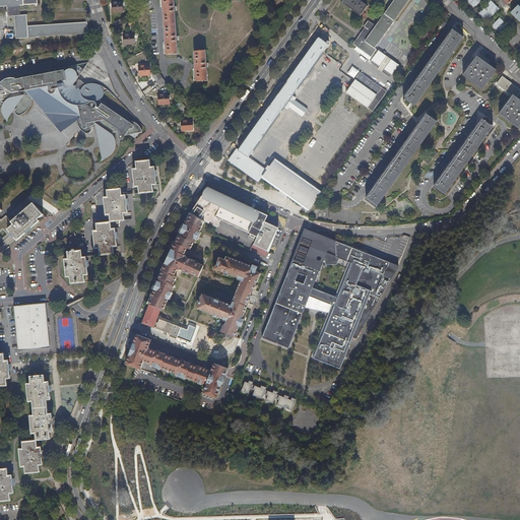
[(9,16),(15,15),(16,38),(28,37),(28,36),(87,33),(87,20),(28,24),(28,15),(20,15),(20,6),(39,5),(38,0),(0,0),(0,7),(8,7),(9,16)]
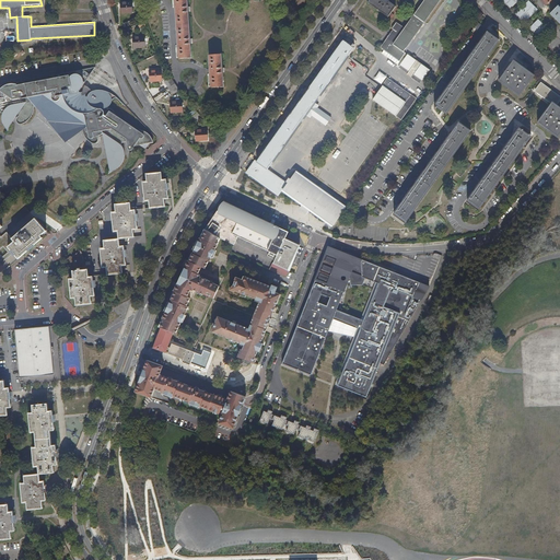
[(175,0),(179,58),(191,58),(190,42),(188,9),(187,0),(175,0)]
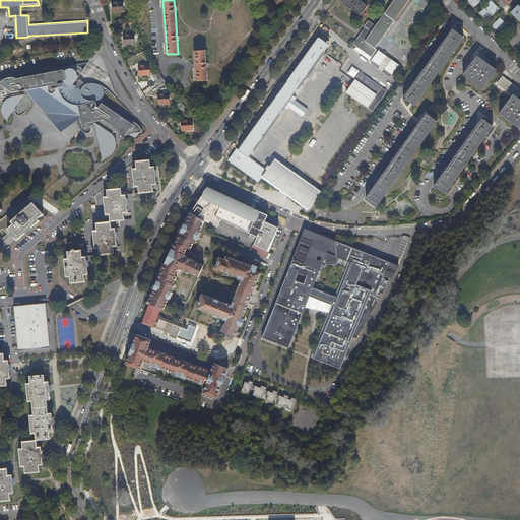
[(356,0),(344,0),(341,4),(361,18),(368,8),(356,0)]
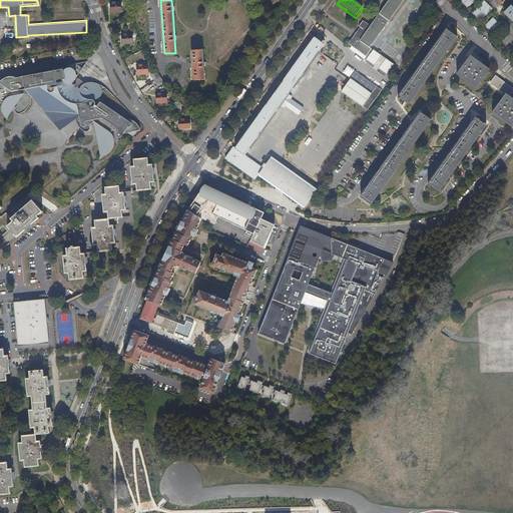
[(372,50),(370,49),(405,0),(391,0),(371,28),(363,22),(359,28),(361,29),(363,30),(357,39),(354,38),(349,45),(352,47),(350,50),(364,61),(372,50)]
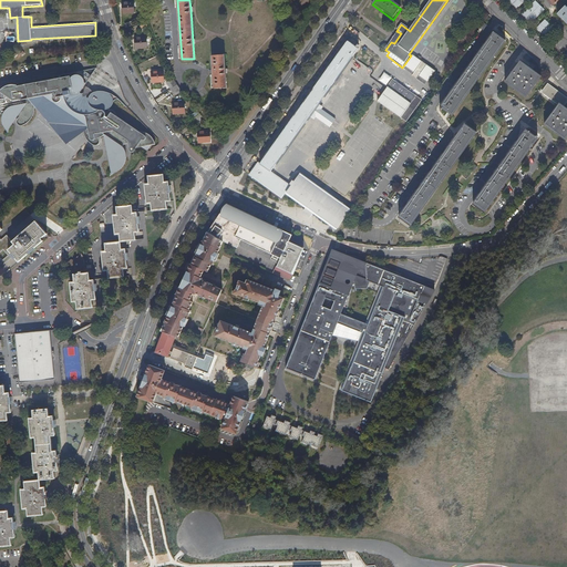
[(511,0),(508,2),(516,10),(525,0),(511,0)]
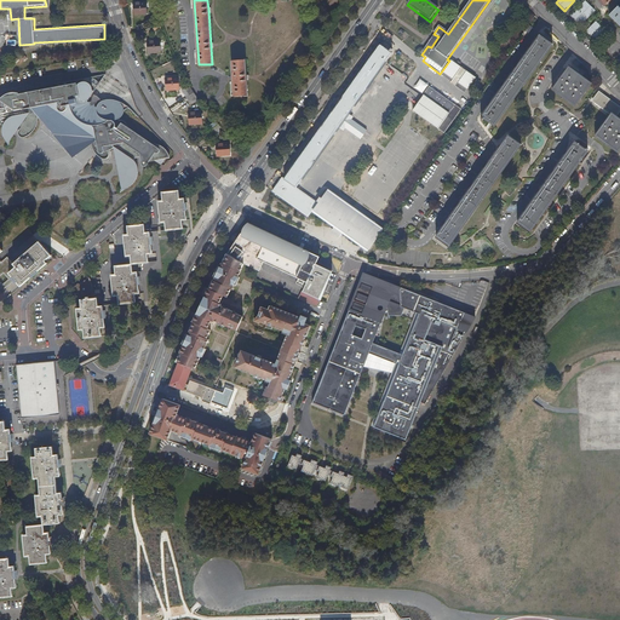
[(148,3),(135,4),(135,16),(148,15),(148,3)]
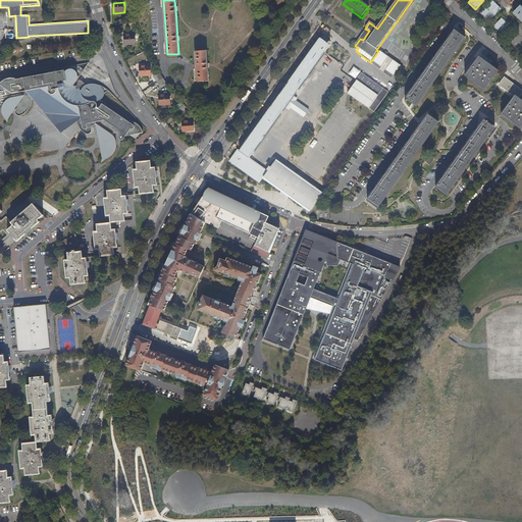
[(492,4),(481,15),(488,22),(500,11),(492,4)]
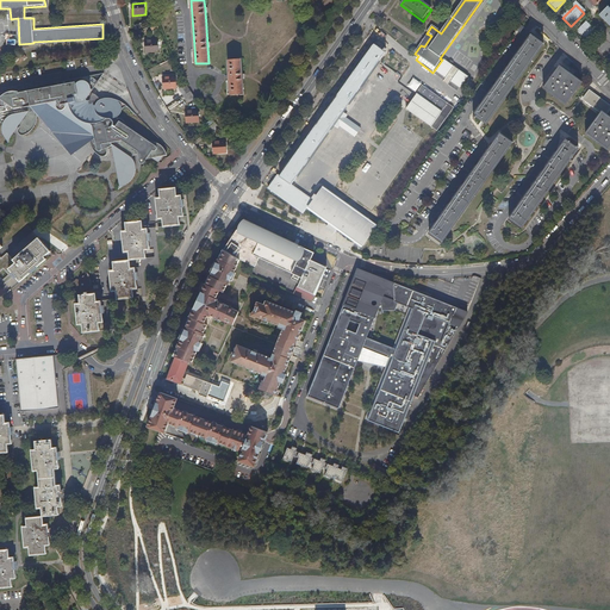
[(609,6),(609,7),(599,17),(609,27),(609,10),(609,8),(609,6)]
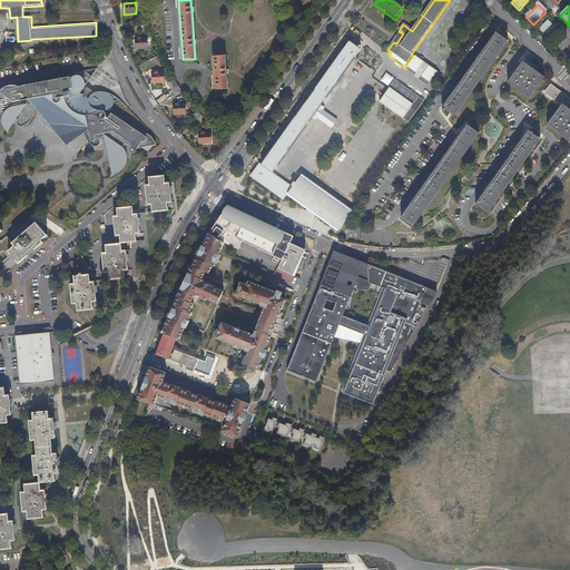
[(548,23),(540,32),(550,41),(558,32),(548,23)]
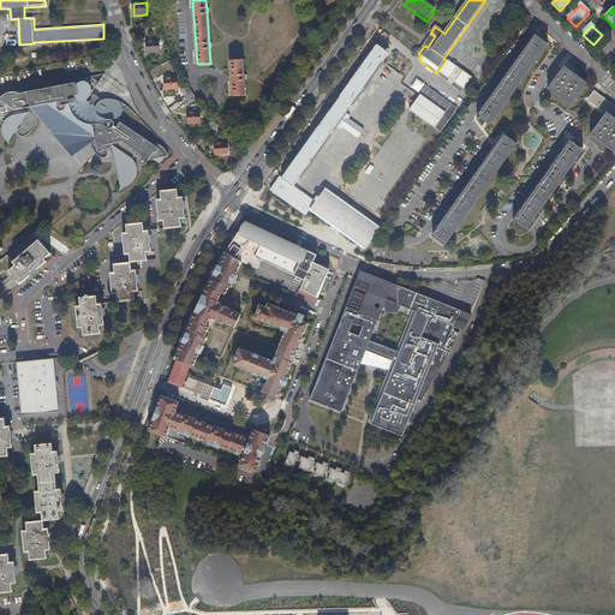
[(433,35),(424,46),(428,47),(435,36),(433,35)]
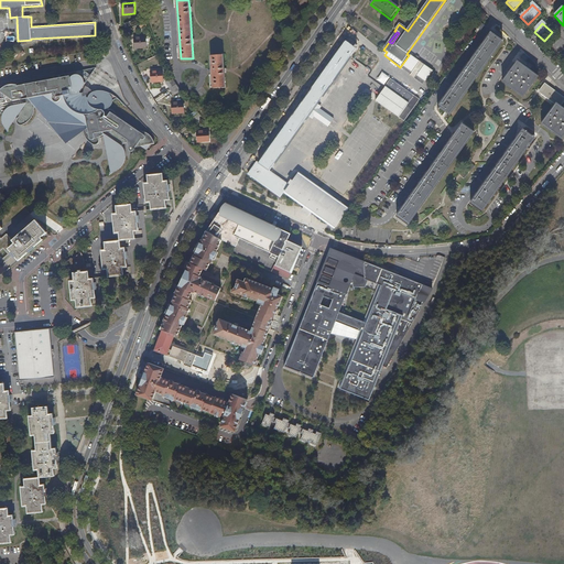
[(491,34),(437,110),(440,111),(441,110),(451,117),(503,43),(491,34)]
